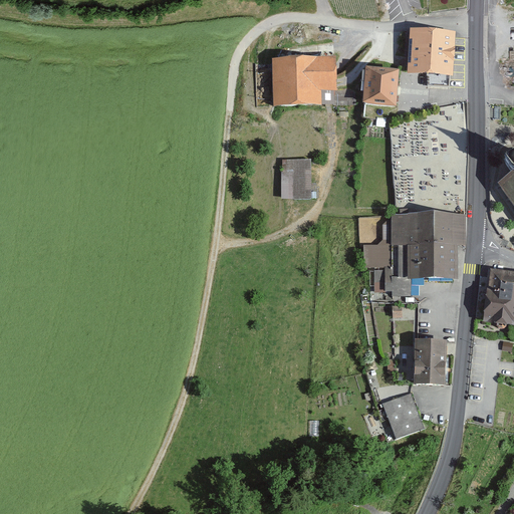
[(457,34),(410,31),(408,70),(454,73),(457,34)]
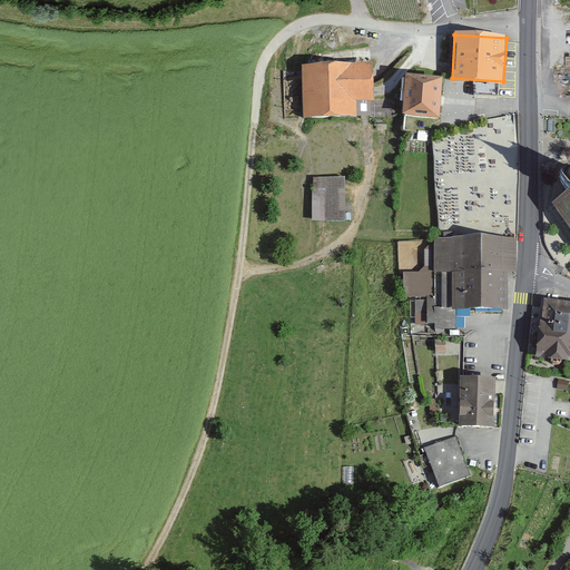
[(375,65),(304,65),(304,114),(357,114),(357,97),(375,97),(375,65)]
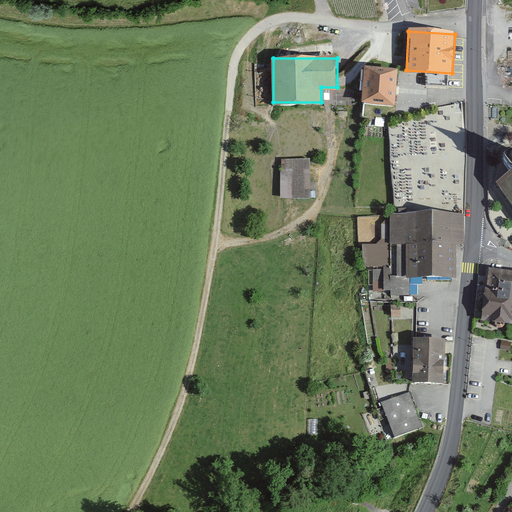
[(400,65),(363,61),(358,100),(395,104),(400,65)]
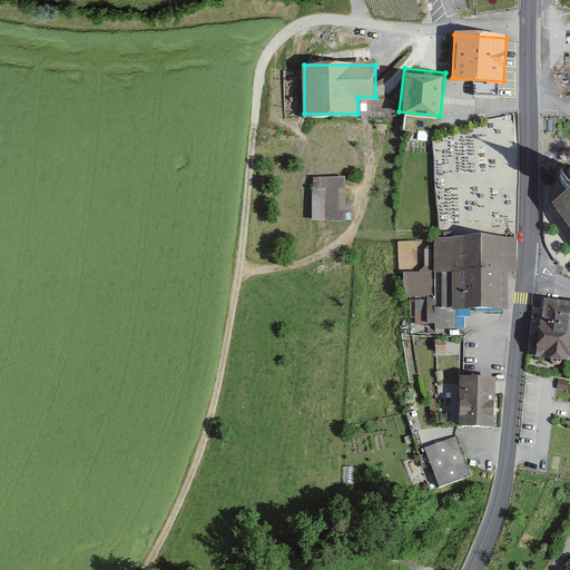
[(569,169),(561,175),(569,188),(569,197),(557,207),(569,226),(569,169)]
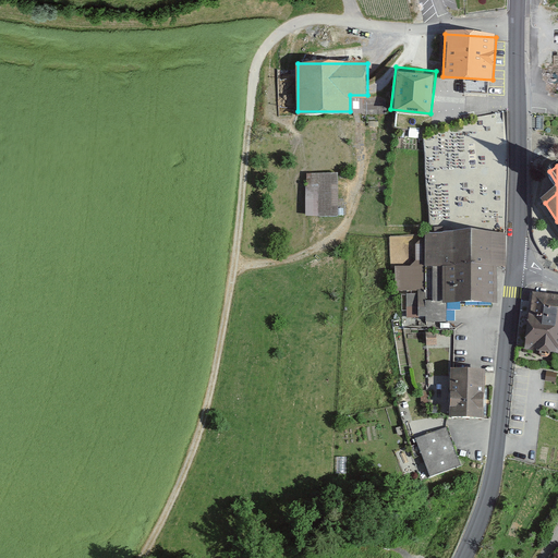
[(338,171),(305,171),(305,215),(338,214),(338,171)]
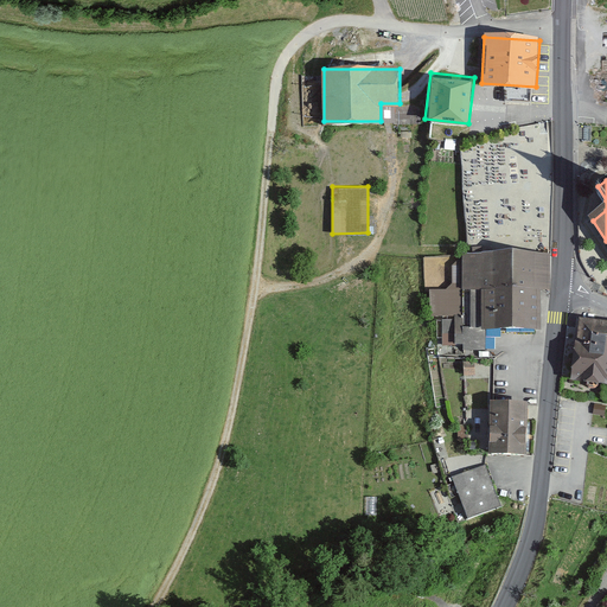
[(551,251),(464,251),(465,287),(484,287),(484,324),(541,324),(541,288),(551,288),(551,251)]
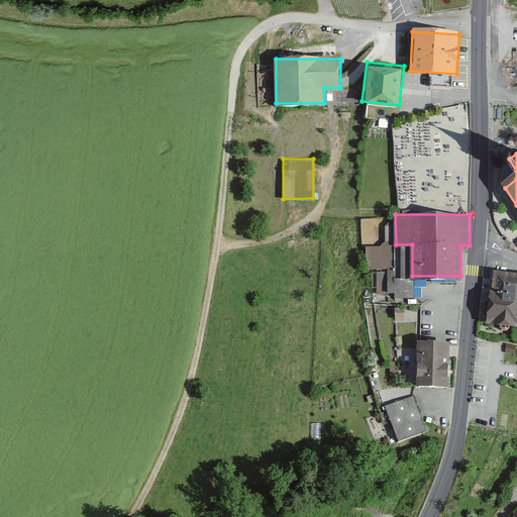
[(516,276),(492,273),(486,326),(516,329),(516,276)]
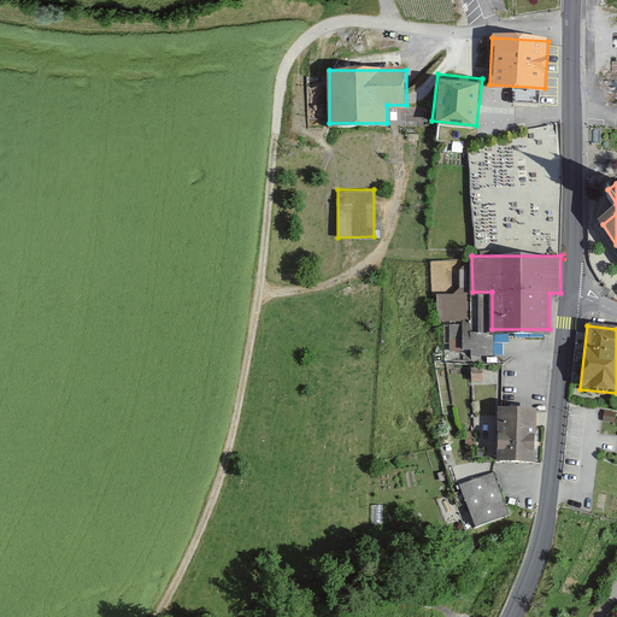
[(538,401),(500,400),(498,454),(536,456),(538,401)]
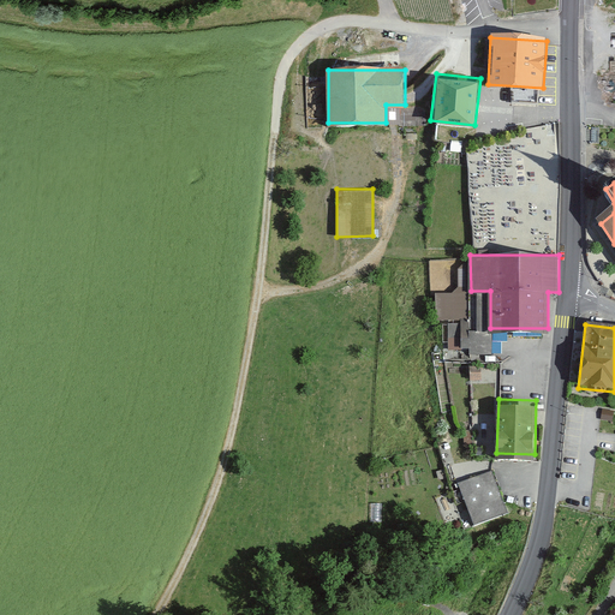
[(491,466),(459,478),(475,523),(508,509),(491,466)]
